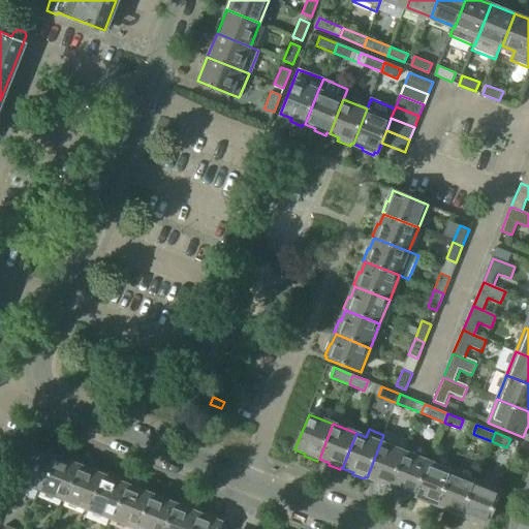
[(367,477),(377,481),(376,484),(389,488),(389,487),(391,487),(404,453),(380,443),(367,477)]
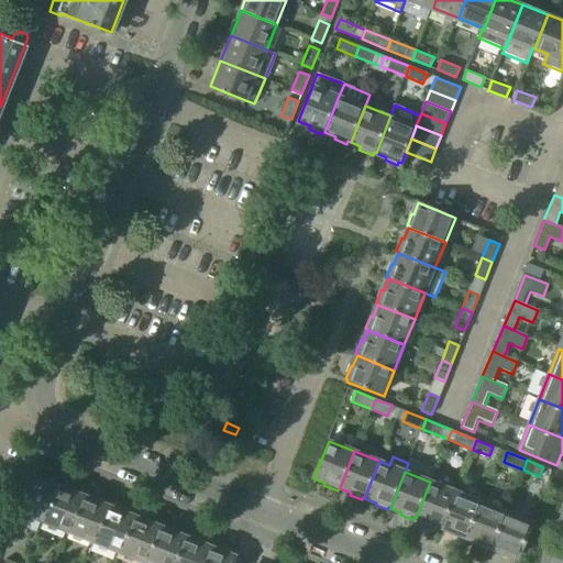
[(31,473),(15,509),(15,512),(42,522),(57,484),(31,473)]
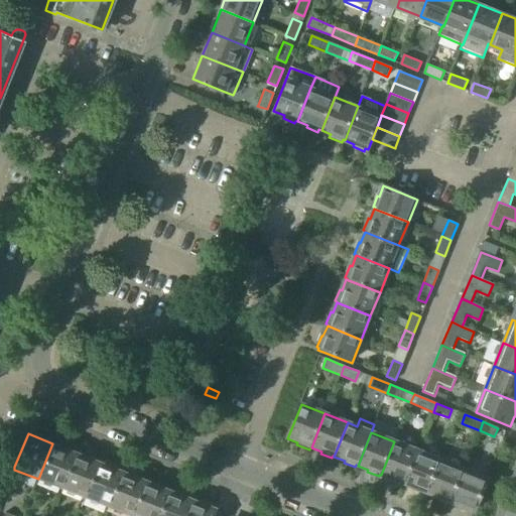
[(381,475),(390,479),(390,481),(400,485),(401,483),(404,485),(418,450),(394,441),(381,475)]
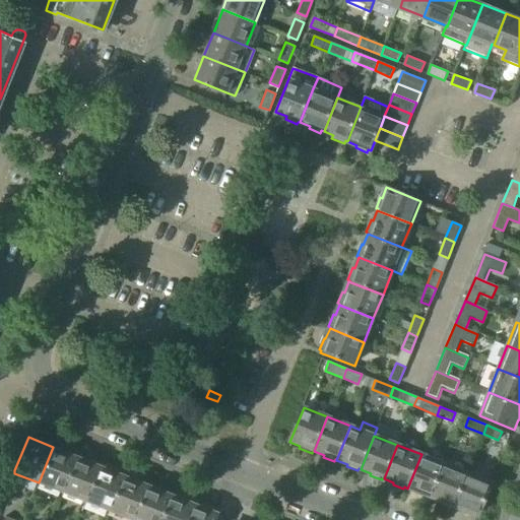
[(53,447),(39,482),(61,492),(76,456),(53,447)]
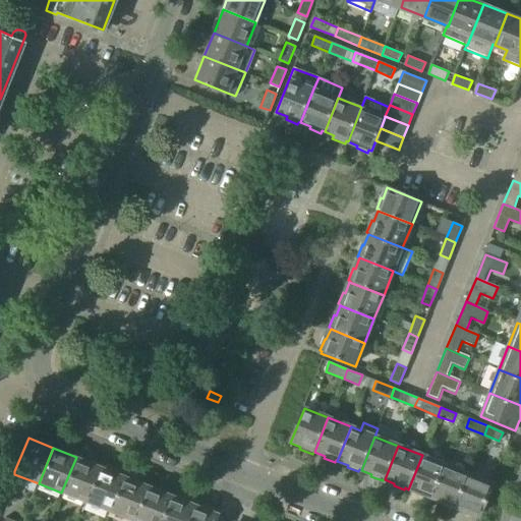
[(408,489),(418,493),(417,495),(428,499),(428,498),(431,499),(445,464),(422,455),(408,489)]
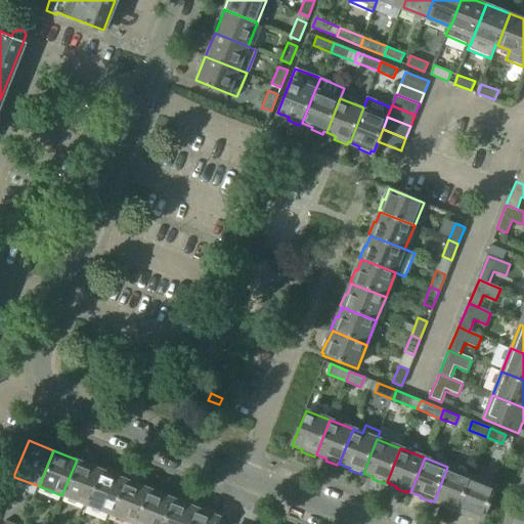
[(77,460),(61,495),(86,506),(100,469),(77,460)]
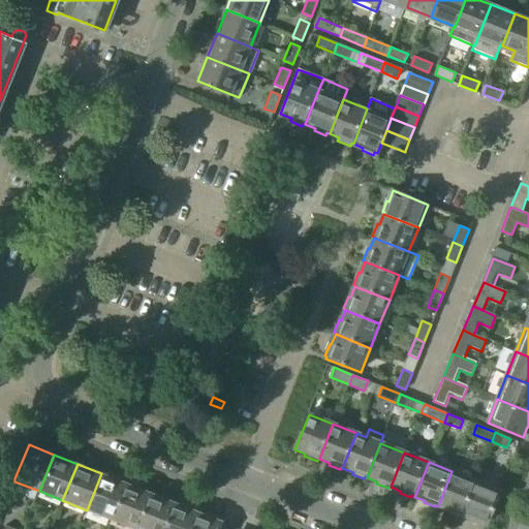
[(438,506),(449,510),(448,512),(459,517),(460,515),(462,516),(475,481),(452,471),(438,506)]
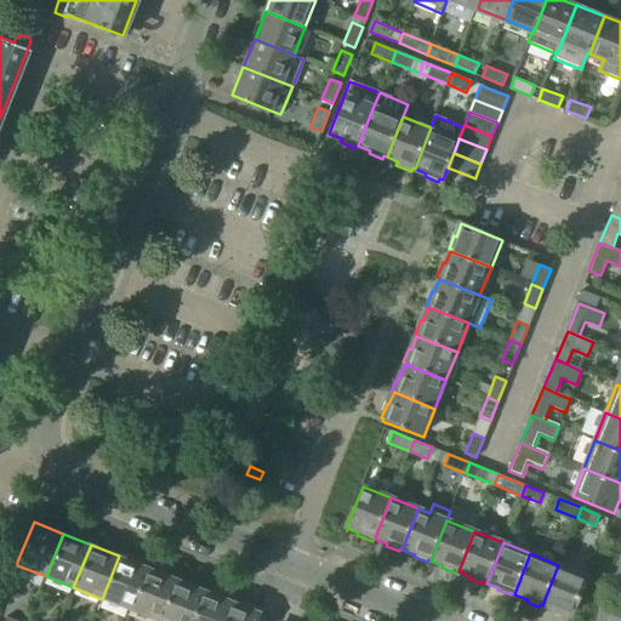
[(119,556),(102,599),(130,610),(147,568),(119,556)]
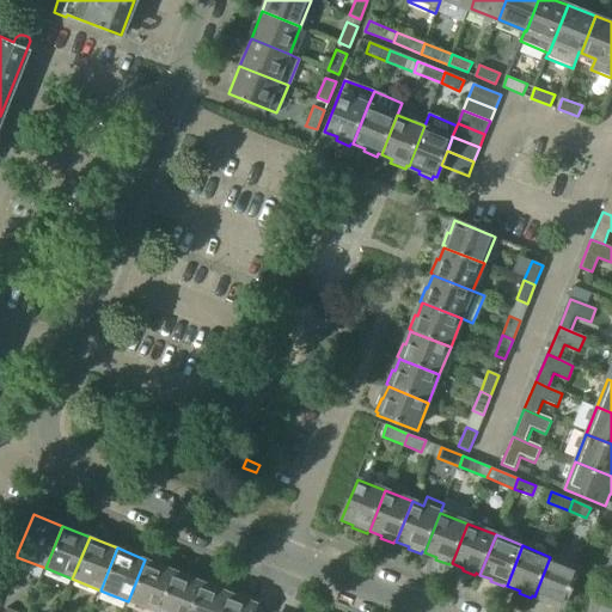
[(534,597),(546,601),(545,604),(560,610),(561,606),(564,607),(580,568),(550,557),(534,597)]
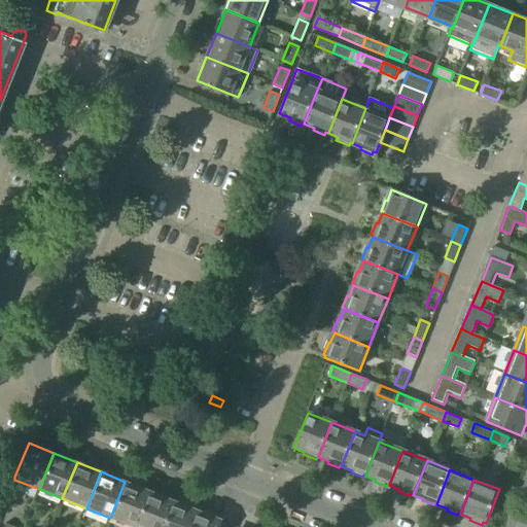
[(125,482),(110,518),(133,526),(148,491),(125,482)]
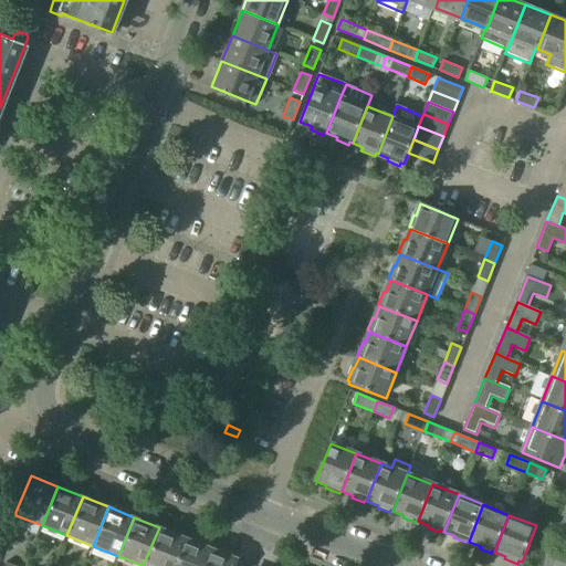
[(159,527),(143,565),(173,565),(185,537),(159,527)]
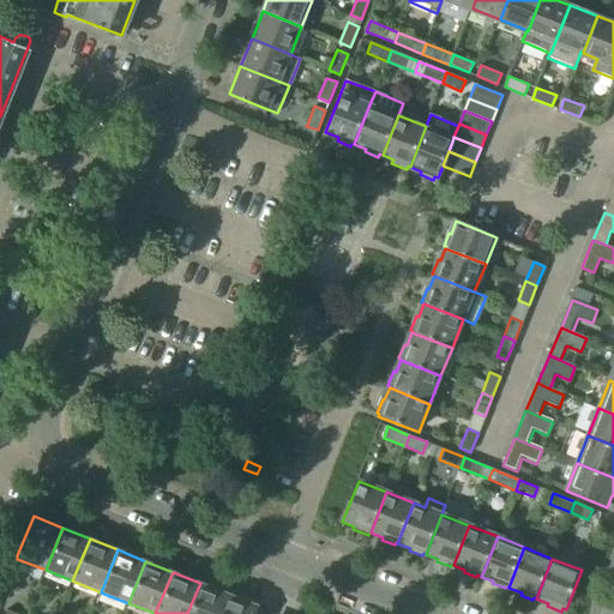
[(220,613),(228,594),(200,583),(187,613),(220,613)]
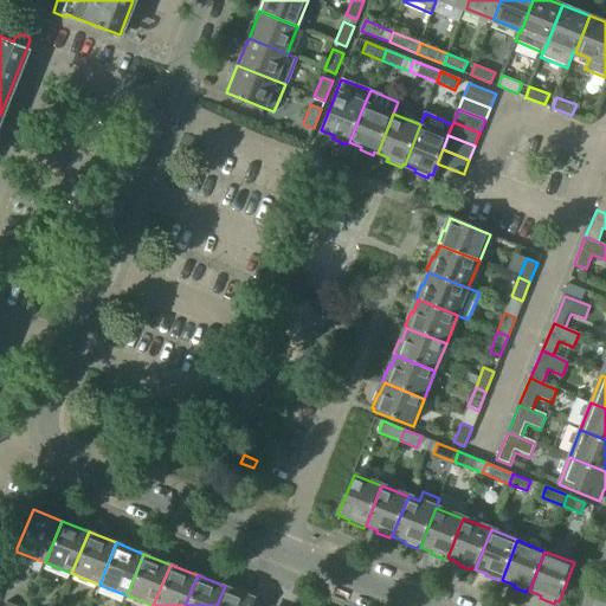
[(217,605),(249,605),(252,598),(225,586),(217,605)]
